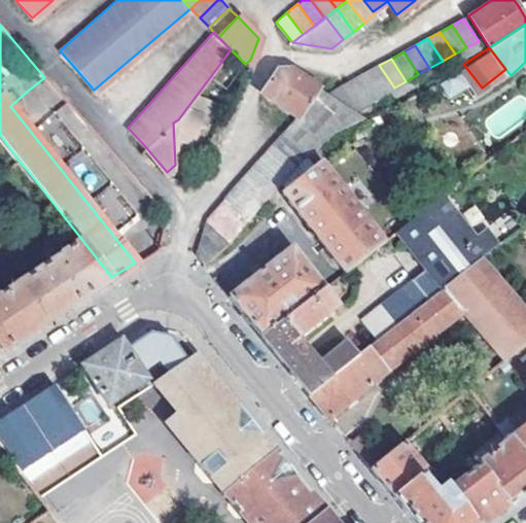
[(379,65),(366,72),(381,95),(394,88),(379,65)]
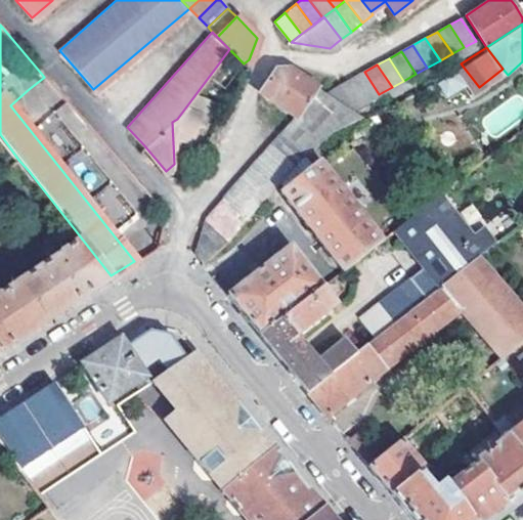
[(260,91),(295,116),(297,117),(317,87),(289,68),(274,68),(260,91)]
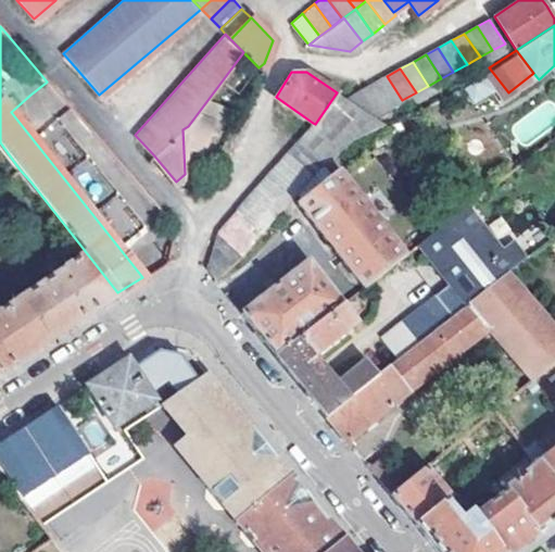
[(464,82),(471,98),(494,88),(487,72),(464,82)]
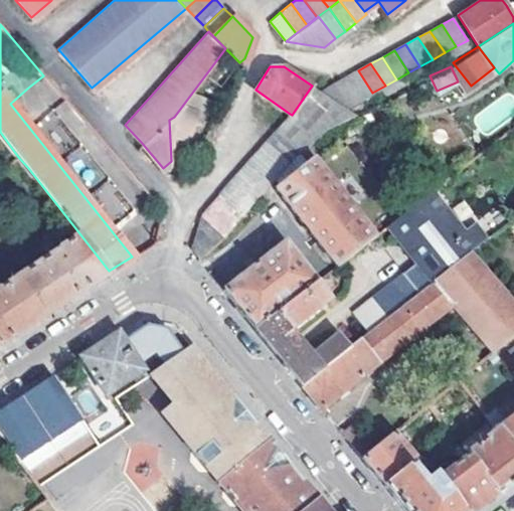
[(358,70),(345,77),(359,100),(372,93),(358,70)]
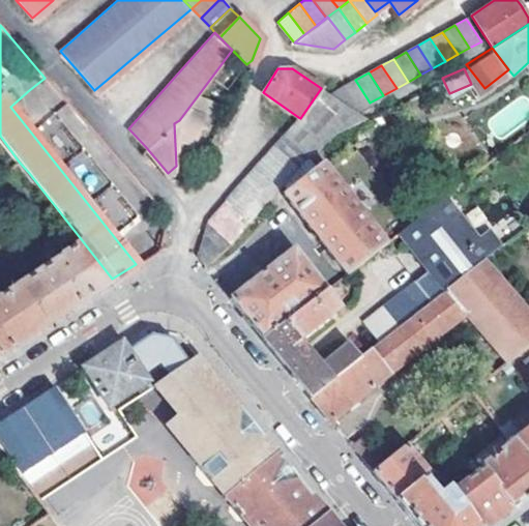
[(370,103),(355,80),(329,94),(354,111),(370,103)]
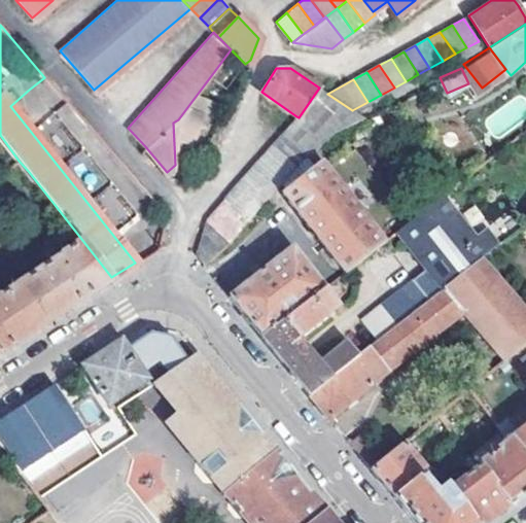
[(252,166),(233,187),(212,209),(204,218),(194,250),(203,262),(231,238),(247,220),(252,214),(256,209),(294,166),(305,154),(336,129),(362,117),(352,110),(327,94),(319,88),(299,117),(296,116),(252,166)]
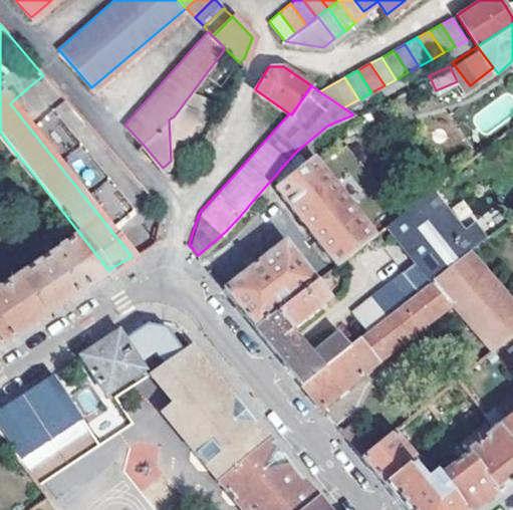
[(79,143),(65,153),(85,180),(98,170),(79,143)]
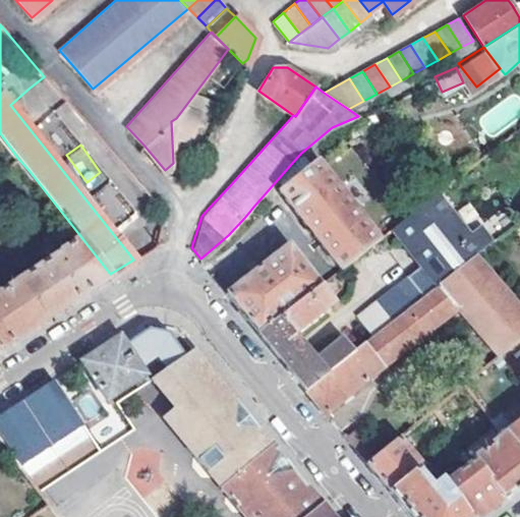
[(278,187),(338,267),(377,237),(371,229),(316,161),(312,155),(296,165),(298,170),(278,187)]
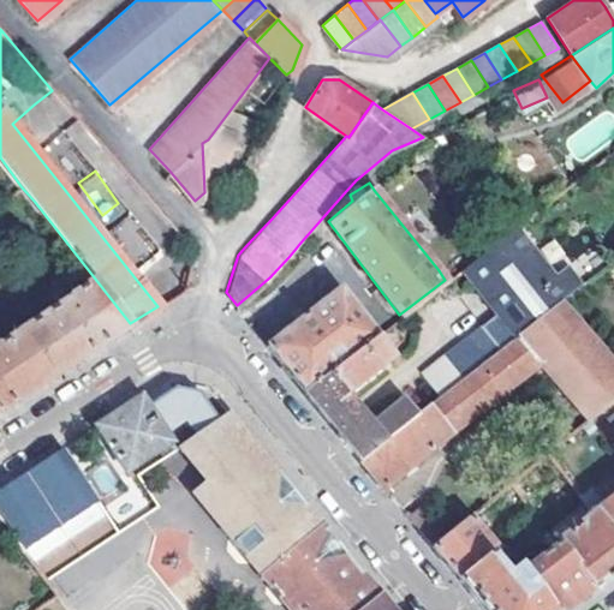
[(138,210),(114,217),(129,259),(151,252),(138,210)]
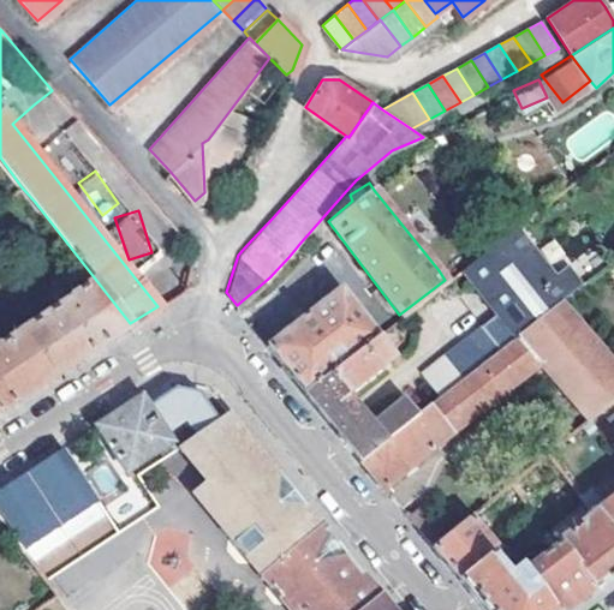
[(512,227),(463,267),(495,309),(409,378),(428,405),(517,334),(561,298),(582,282),(567,264),(552,277),(512,227)]
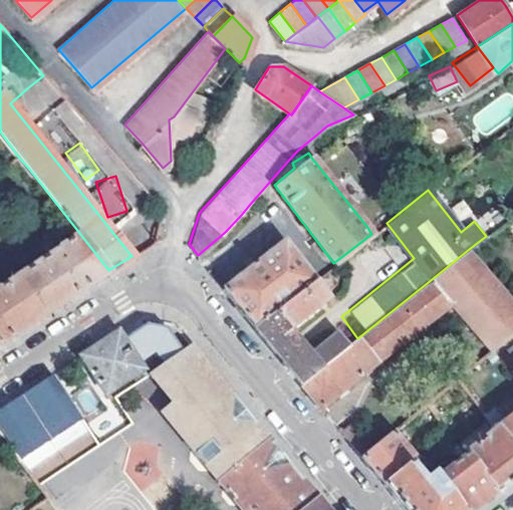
[(495,203),(476,215),(483,228),(502,216),(495,203)]
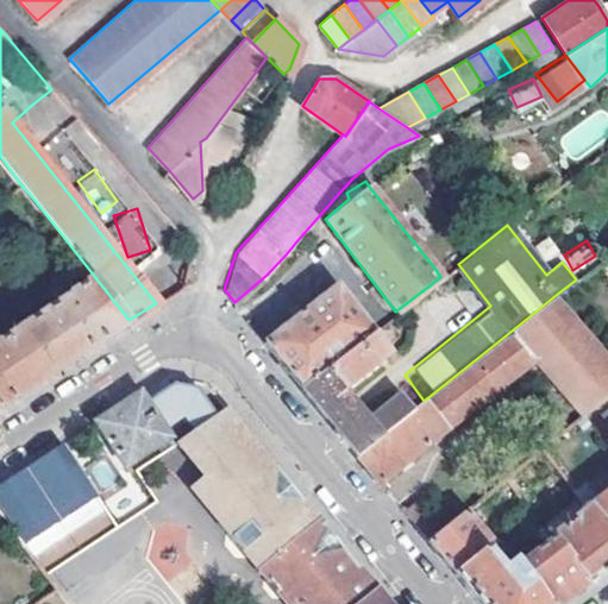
[(0,403),(129,320),(94,276),(67,295),(68,296),(0,340),(0,403)]
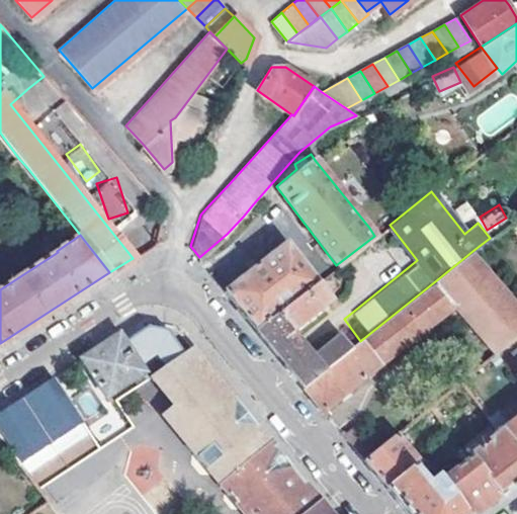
[(223,288),(255,329),(317,280),(285,241),(223,288)]
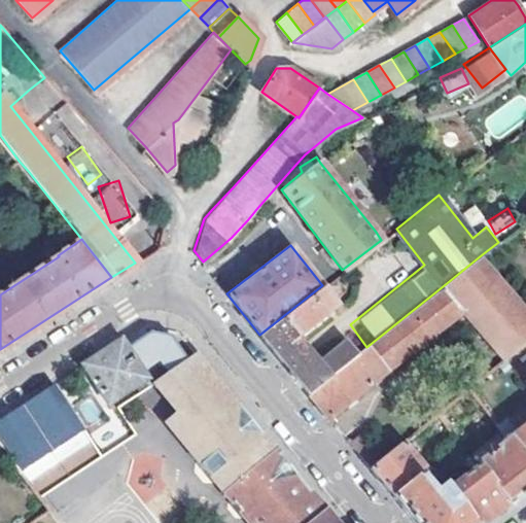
[(459,307),(501,358),(503,357),(525,338),(525,308),(481,255),(443,286),(459,307)]
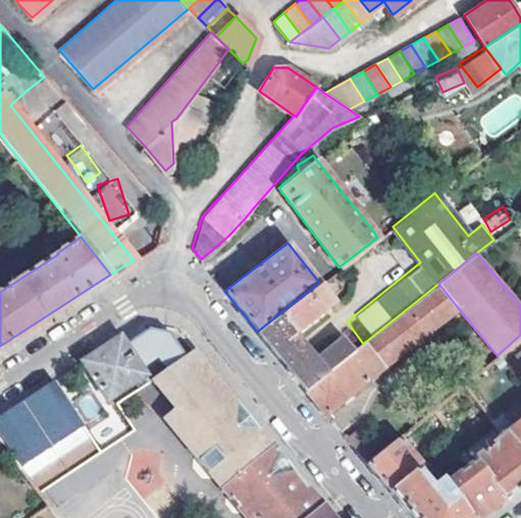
[(257,331),(306,390),(353,352),(342,338),(314,360),(292,333),(332,299),(319,282),(257,331)]
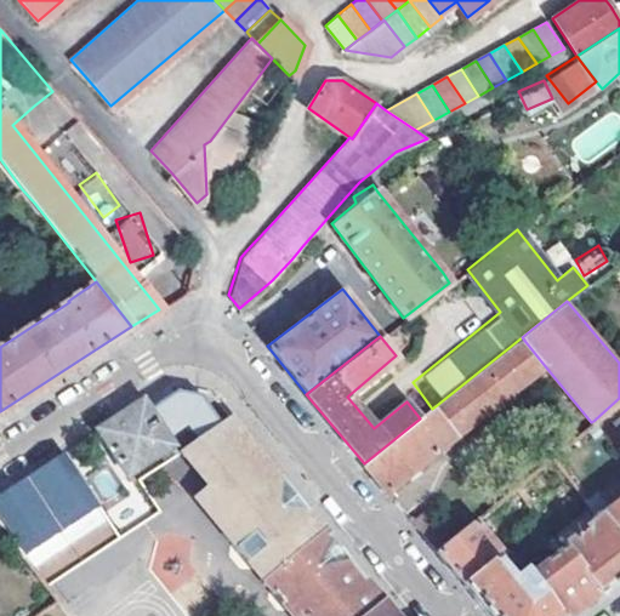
[(522,337),(432,409),(420,418),(364,463),(385,489),(386,490),(541,361),(522,337)]
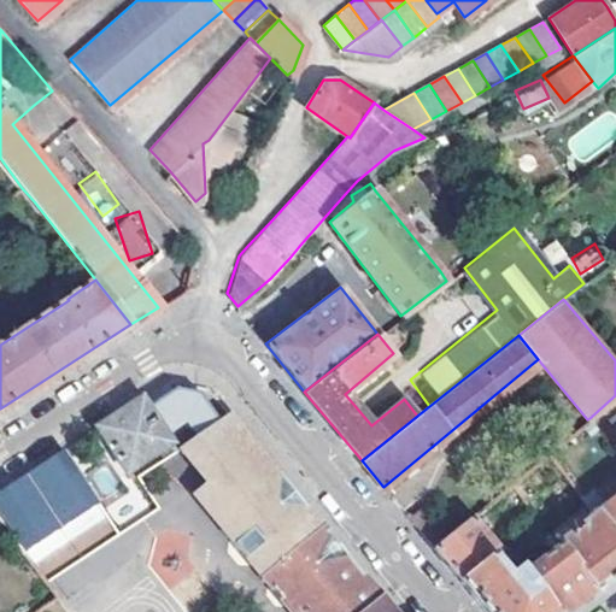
[(182,445),(192,460),(242,427),(229,411),(221,417),(200,389),(176,384),(148,404),(141,394),(98,423),(129,469),(172,440),(177,447),(182,445)]
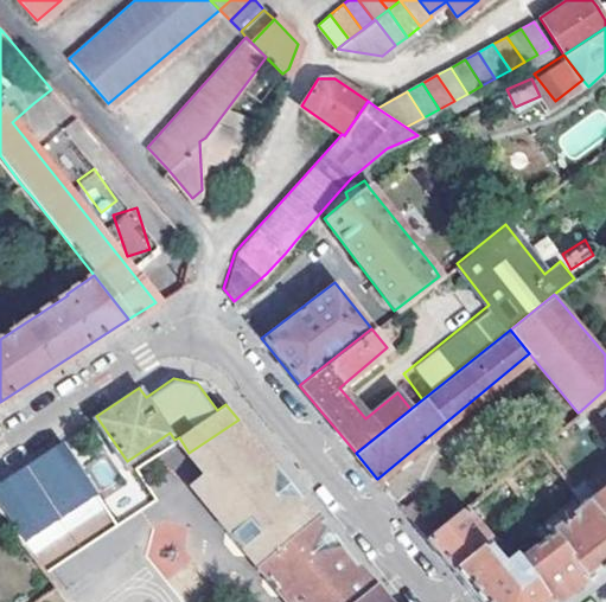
[(578,424),(580,423),(586,418),(580,411),(578,412),(573,417),(578,424)]
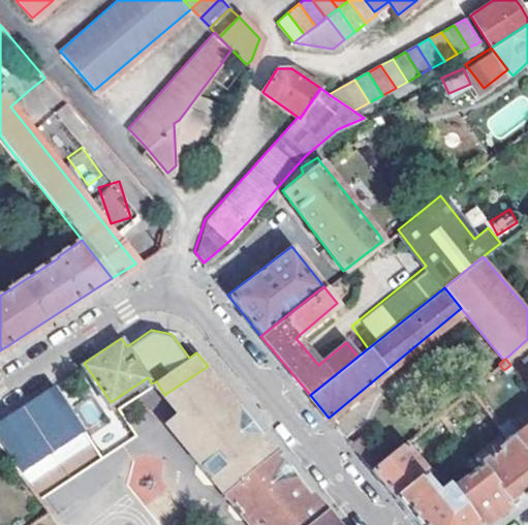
[(208,366),(164,395),(176,412),(165,422),(249,524),(303,524),(325,511),(217,377),(208,366)]
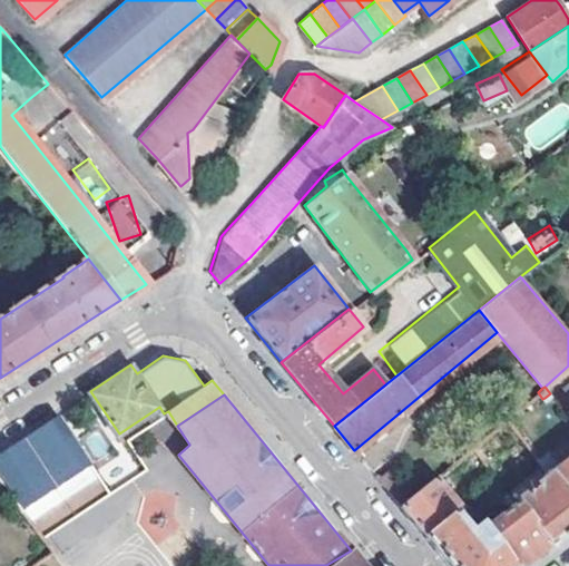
[(59,412),(25,436),(60,488),(95,465),(59,412)]
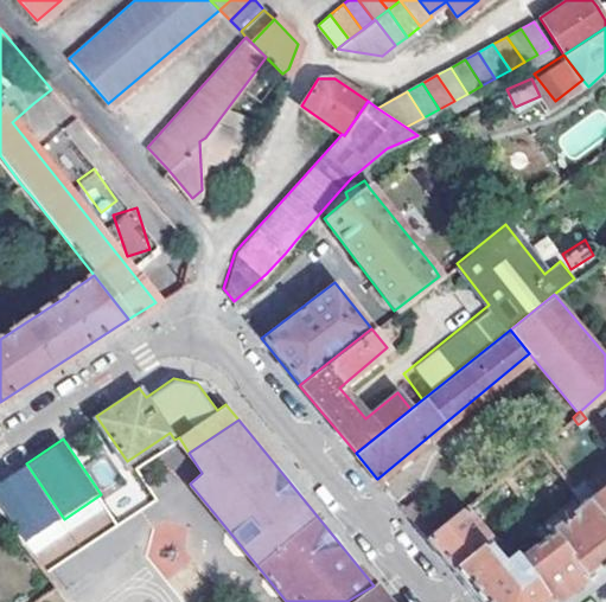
[(26,463),(0,480),(0,508),(26,545),(64,519),(26,463)]
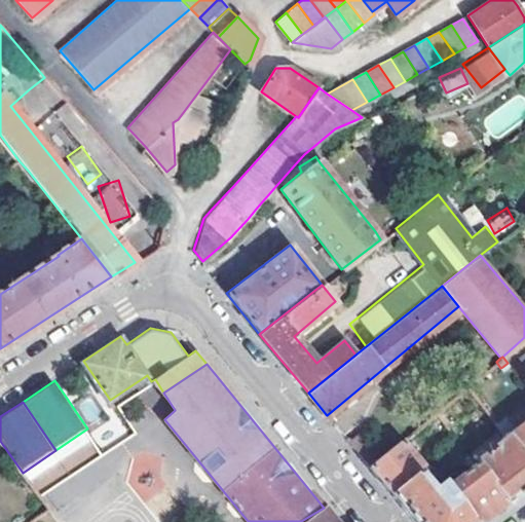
[(495,420),(504,433),(524,459),(524,420),(512,431),(511,430),(512,423),(503,414),(495,420)]
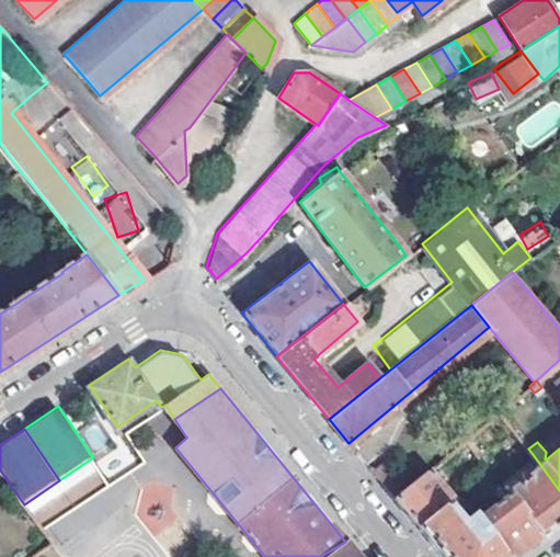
[(506,491),(509,493),(541,535),(559,520),(559,490),(538,462),(534,466),(536,469),(506,491)]
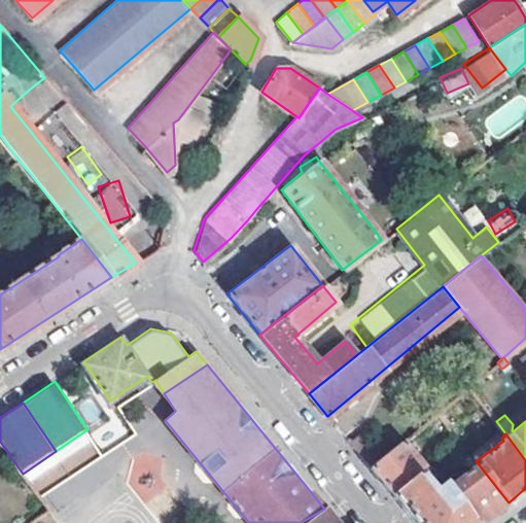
[(360,434),(349,443),(369,466),(380,457),(360,434)]
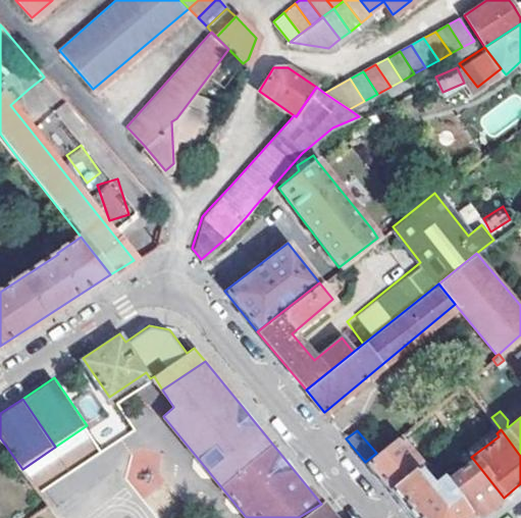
[(388,490),(425,460),(420,455),(416,458),(398,435),(376,453),(365,462),(388,490)]
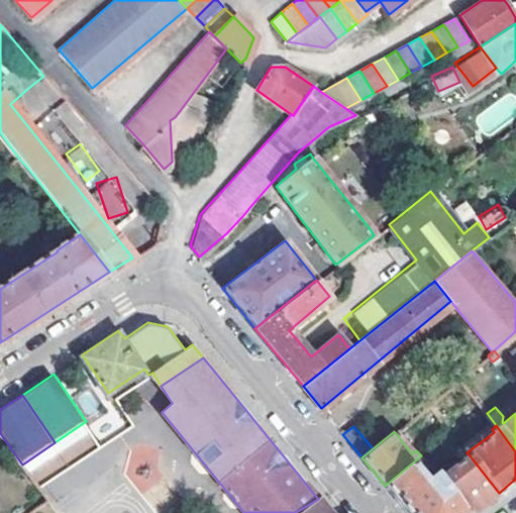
[(469,454),(437,478),(463,512),(473,512),(499,493),(469,454)]
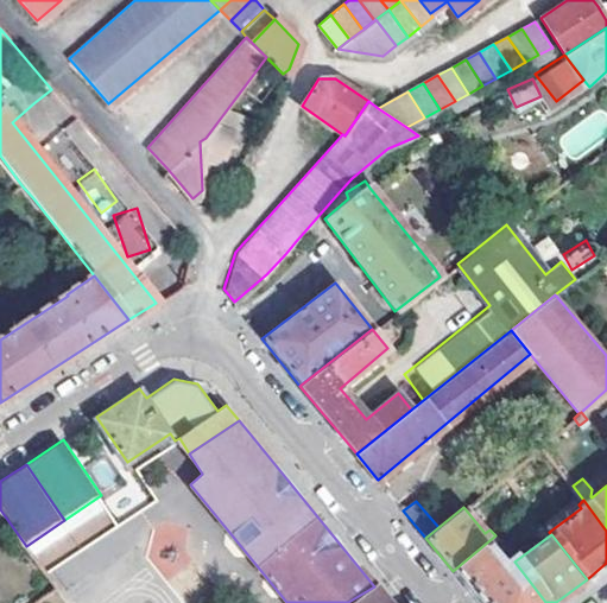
[(545,602),(514,562),(495,535),(453,571),(479,602),(545,602)]
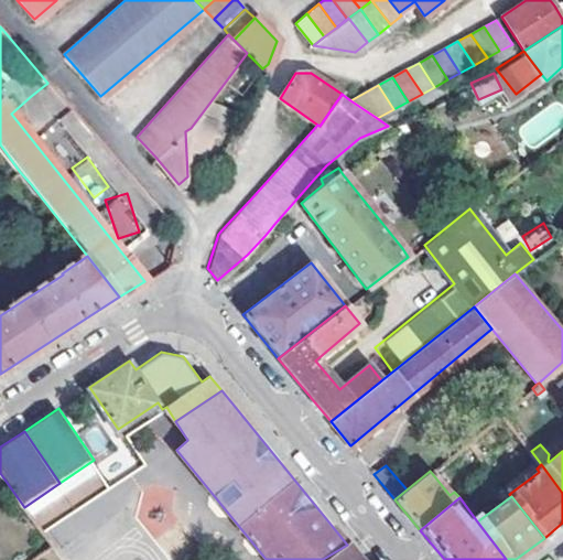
[(358,559),(347,545),(323,559),(358,559)]
